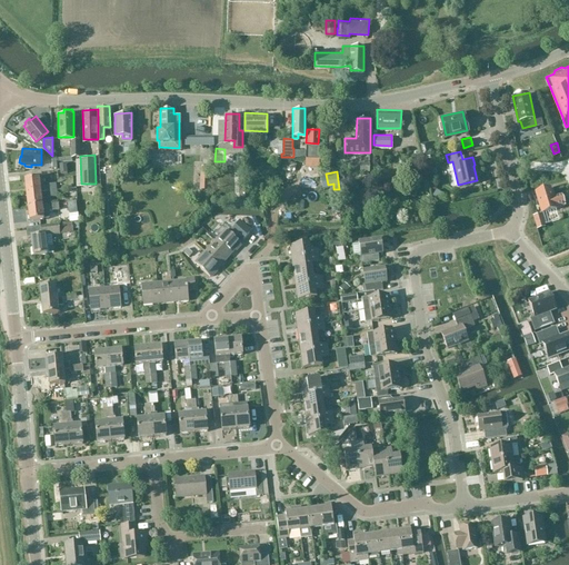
[(26,190),(41,189),(39,175),(25,177),(26,190)]
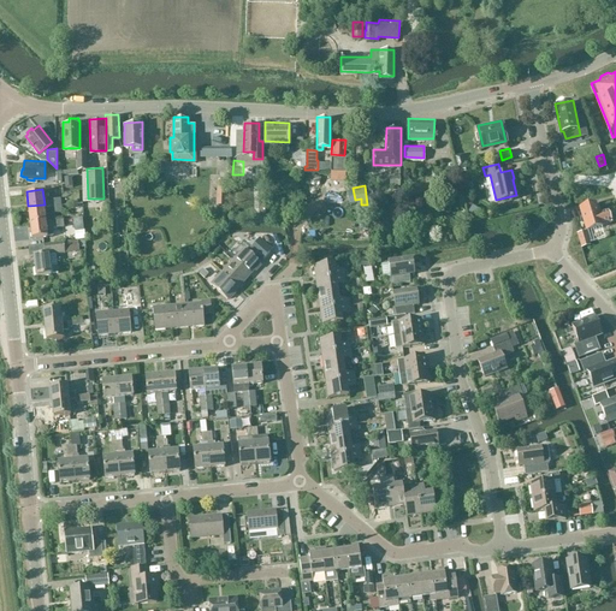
[(609,208),(599,211),(596,200),(580,206),(587,229),(603,224),(603,223),(611,220),(609,208)]
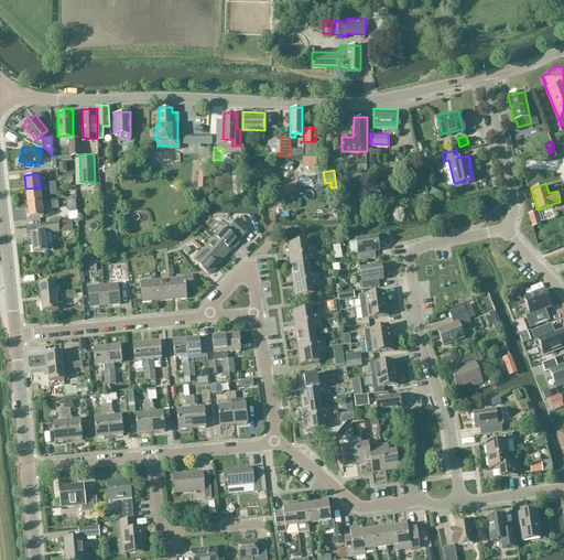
[(42,201),(41,187),(25,189),(28,203),(42,201)]
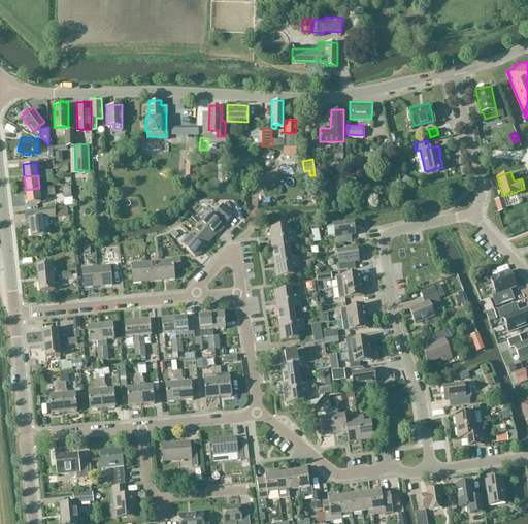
[(27,202),(46,200),(45,193),(55,192),(54,186),(39,188),(26,190),(27,202)]
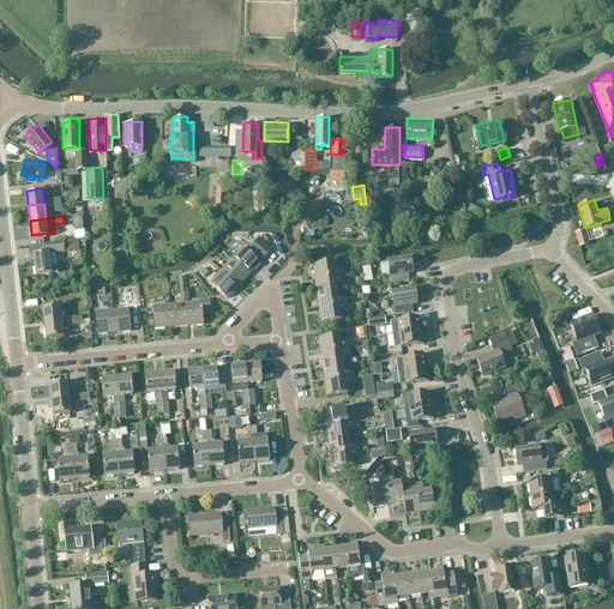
[(262,257),(271,247),(259,236),(250,246),(262,257)]
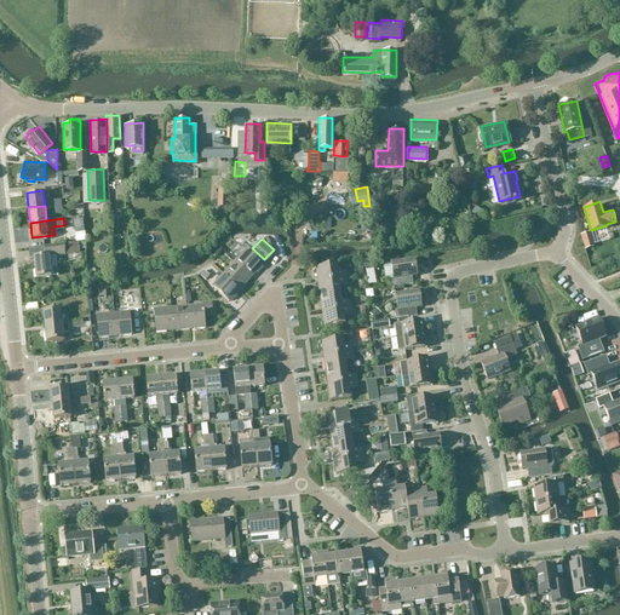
[(45,253),(34,254),(36,276),(51,275),(51,272),(58,271),(56,253),(65,252),(80,251),(79,240),(58,241),(45,243),(45,249),(45,253)]
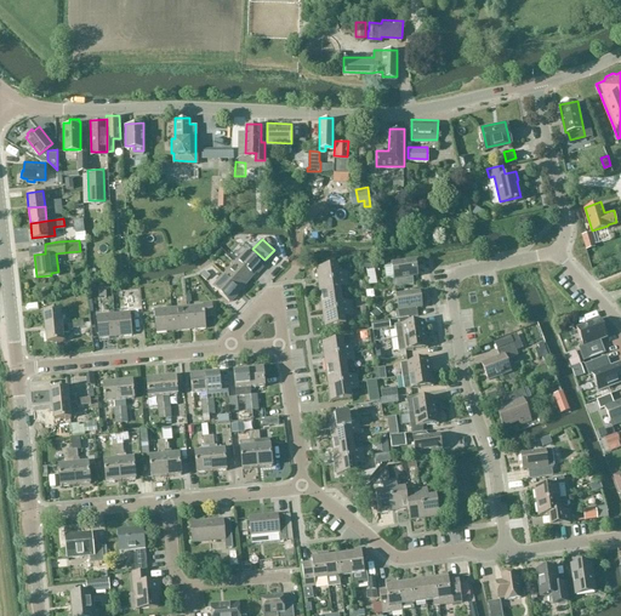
[(251,275),(263,263),(246,246),(235,258),(251,275)]
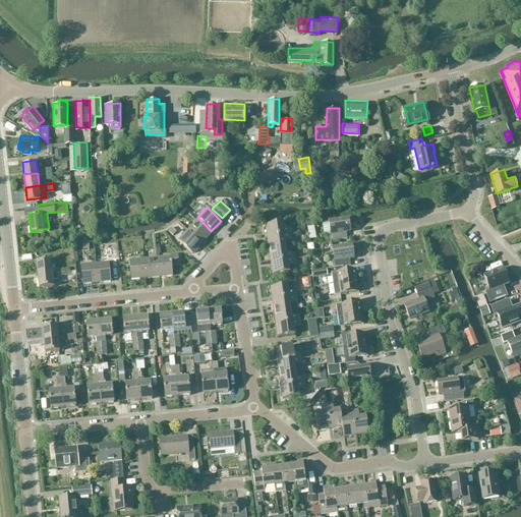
[(346,230),(351,229),(349,216),(329,219),(331,231),(329,232),(330,239),(347,236),(346,230)]
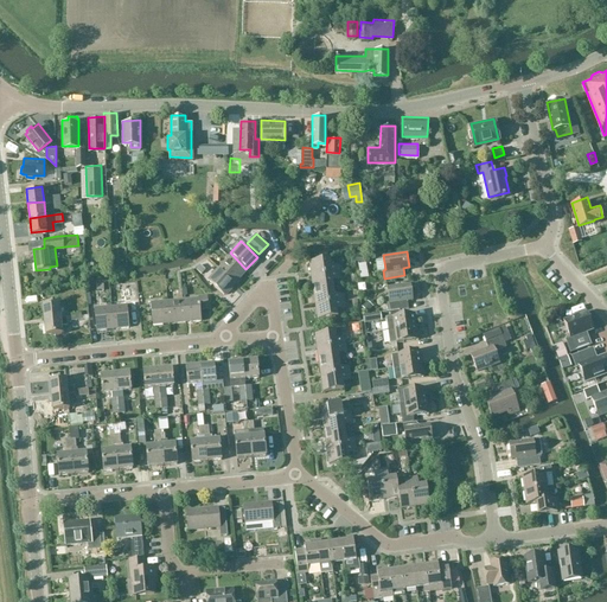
[(235,281),(246,269),(230,253),(218,264),(235,281)]
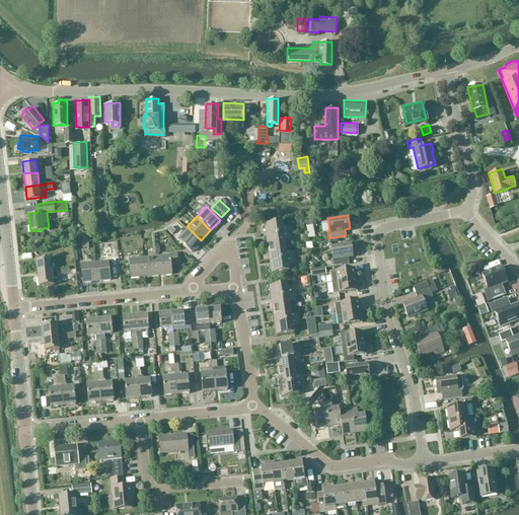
[(290,224),(283,226),(282,220),(265,222),(267,234),(291,231),(290,224)]
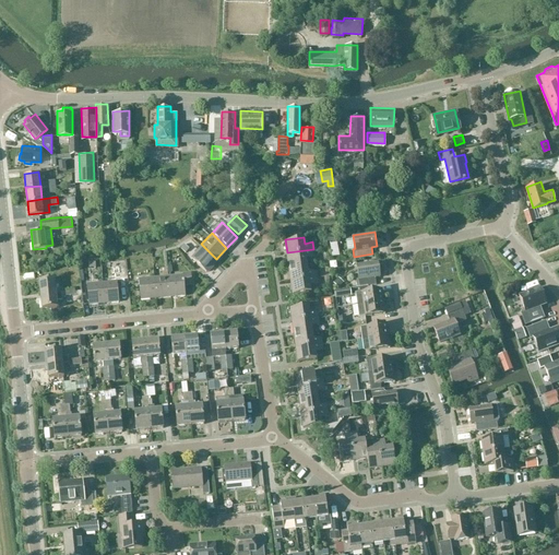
[(378,254),(387,252),(384,240),(376,241),(378,254)]
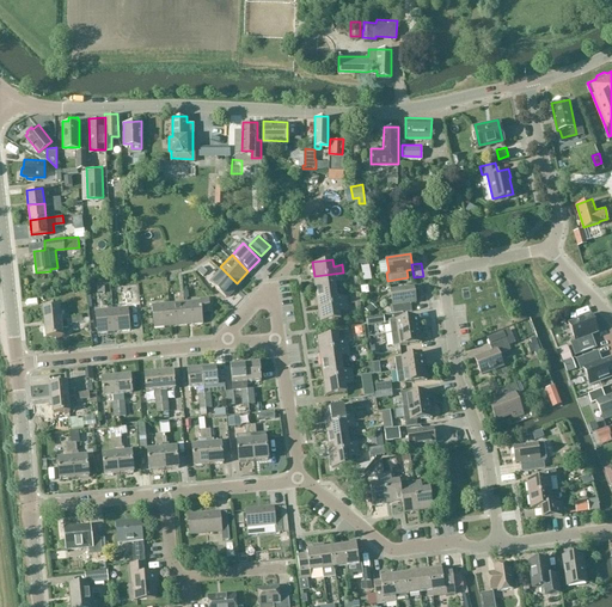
[(220,267),(209,279),(215,286),(214,287),(220,294),(222,293),(226,295),(237,283),(220,267)]
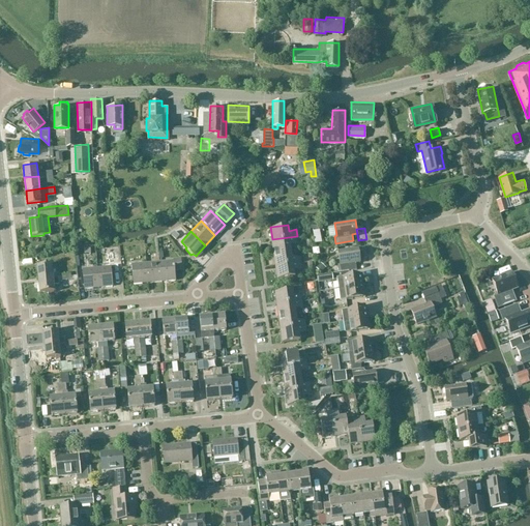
[(292,250),(291,242),(298,241),(297,236),(272,239),(273,252),(292,250)]
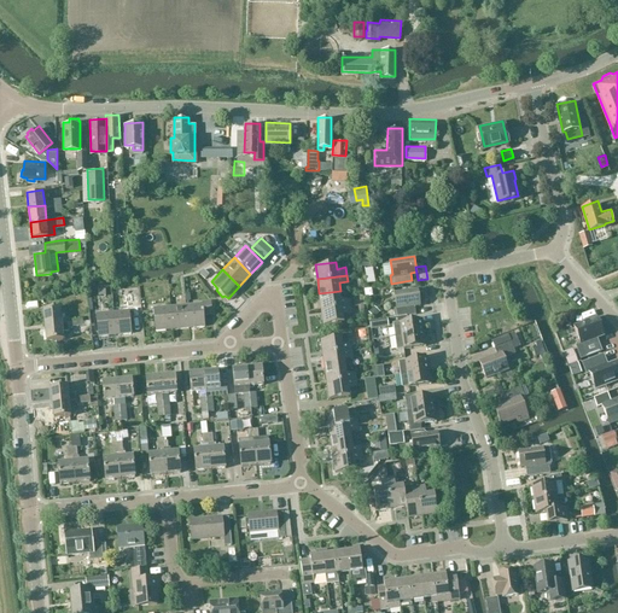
[(415,303),(420,303),(418,287),(395,290),(396,305),(394,305),(395,315),(417,311),(415,303)]
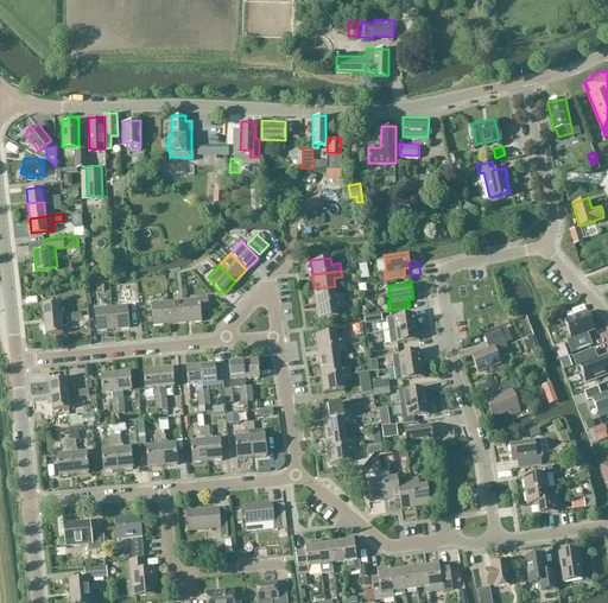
[(344,290),(335,290),(335,286),(314,289),(316,303),(346,299),(344,290)]
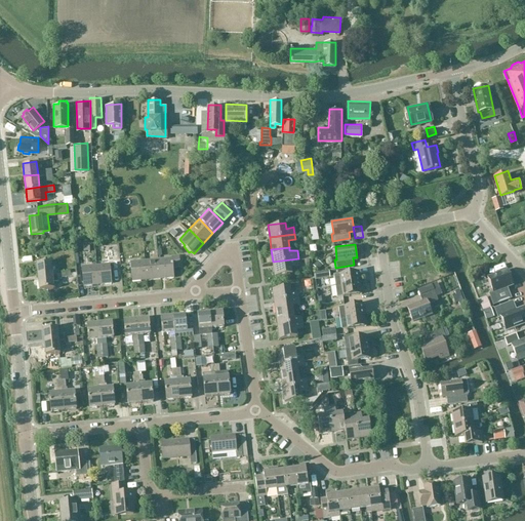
[(172,266),(173,266),(180,265),(179,253),(171,253),(171,255),(172,266)]
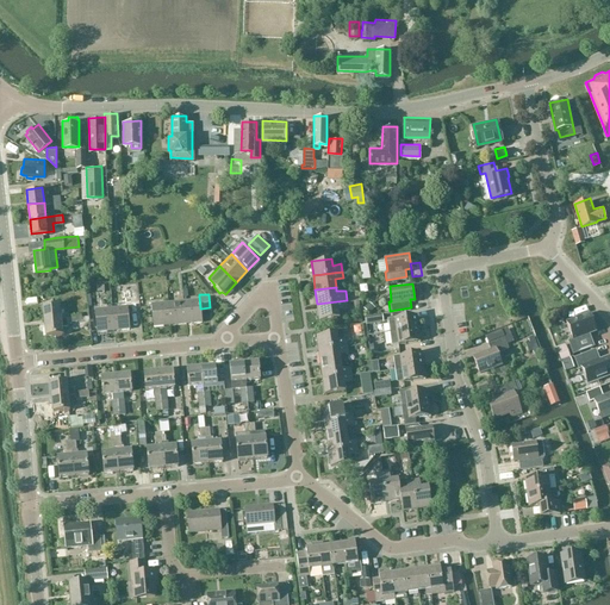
[(203,319),(201,309),(200,309),(199,297),(184,298),(186,320),(203,319)]
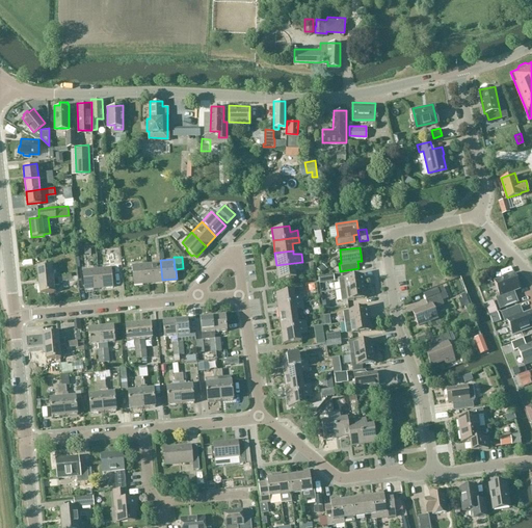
[(148,282),(162,280),(160,260),(145,262),(148,282)]
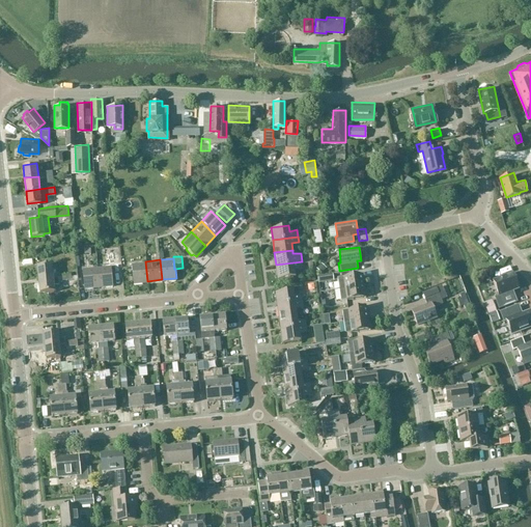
[(134,282),(147,281),(145,261),(132,262),(134,282)]
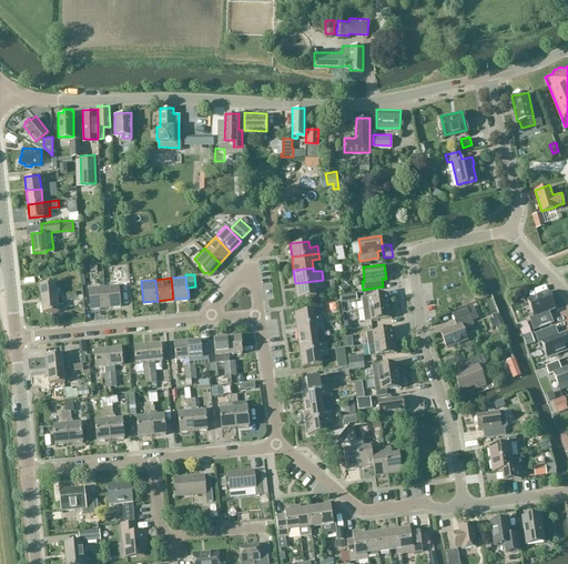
[(316,294),(315,286),(324,285),(323,280),(295,283),(297,296),(316,294)]
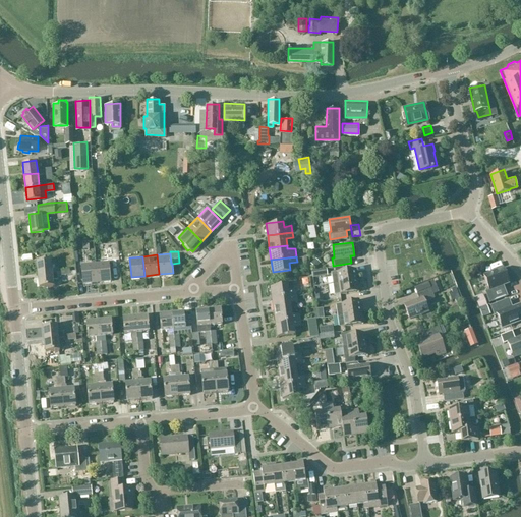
[(314,257),(310,263),(315,267),(320,263),(314,257)]
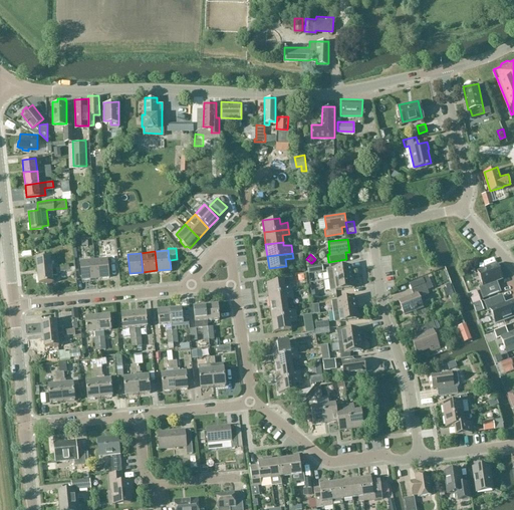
[(51,255),(36,256),(38,269),(68,265),(68,263),(56,264),(56,262),(51,262),(51,255)]
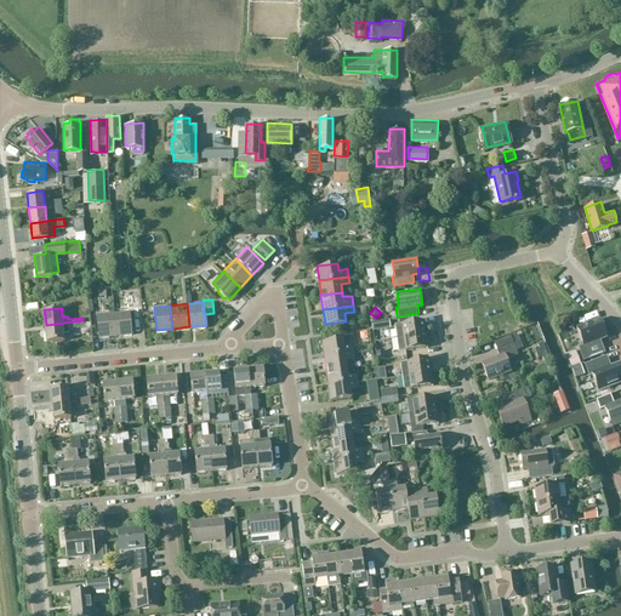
[(115,334),(132,331),(130,309),(113,311),(115,334)]
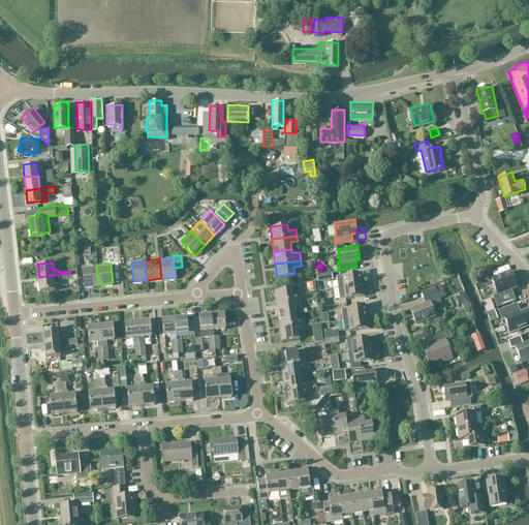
[(85,285),(98,284),(96,265),(83,266),(85,285)]
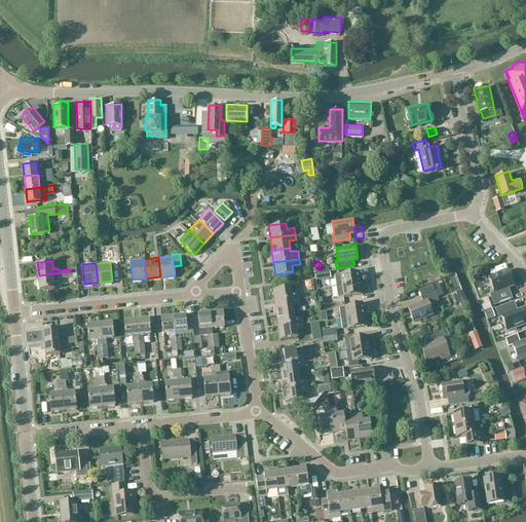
[(330,268),(315,270),(316,277),(331,275),(330,268)]
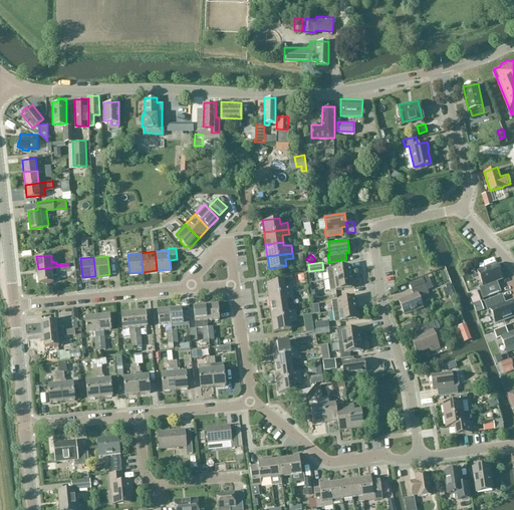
[(502,277),(497,262),(478,270),(483,283),(479,285),(483,296),(500,289),(497,280),(502,277)]
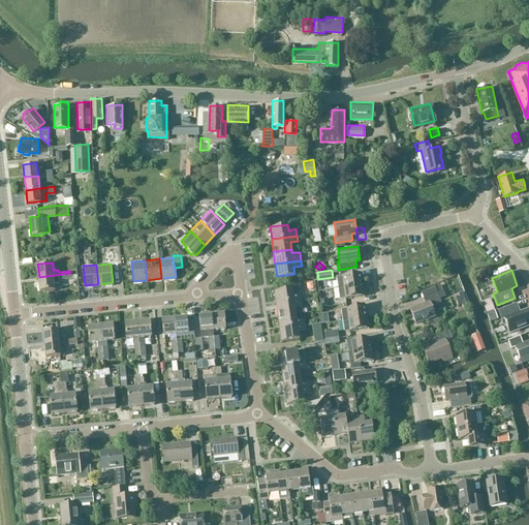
[(338,285),(363,282),(362,271),(337,274),(338,285)]
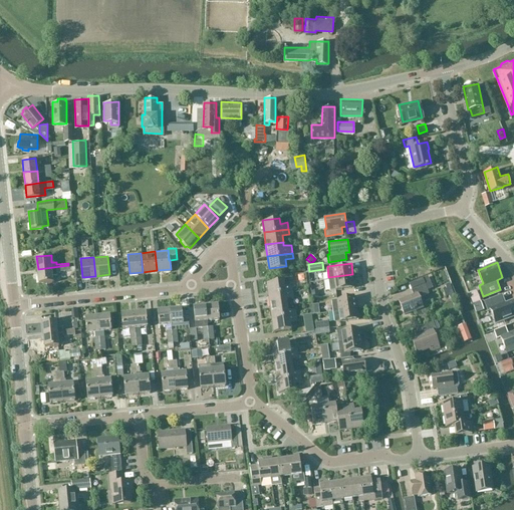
[(53,280),(52,273),(57,273),(57,269),(68,268),(68,265),(38,269),(39,281),(53,280)]
